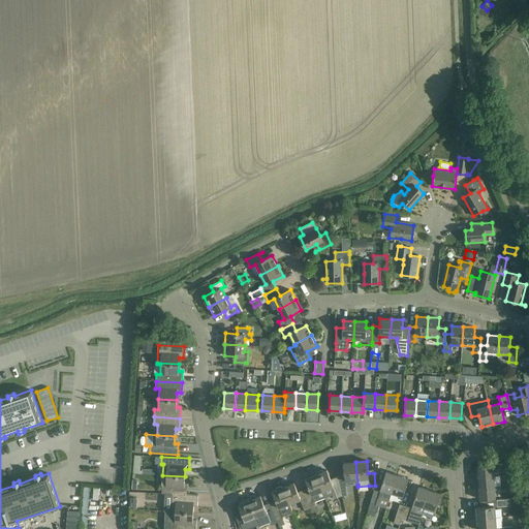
[(337,476),(338,479),(342,496),(347,495),(346,486),(358,485),(355,462),(344,463),(345,476),(337,476)]
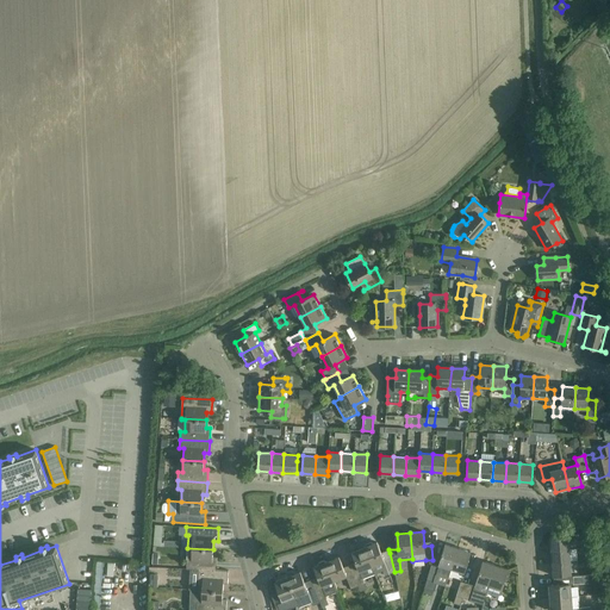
[(551,537),(552,551),(570,549),(568,535),(551,537)]
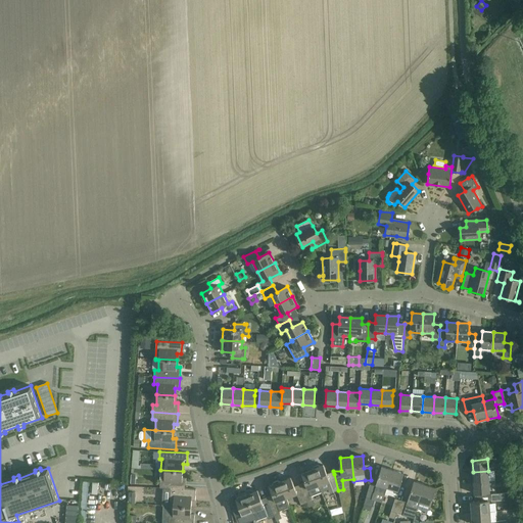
[(329,489),(330,493),(338,490),(334,474),(328,477),(327,474),(323,465),(320,467),(318,465),(314,467),(314,469),(313,469),(321,492),(329,489)]
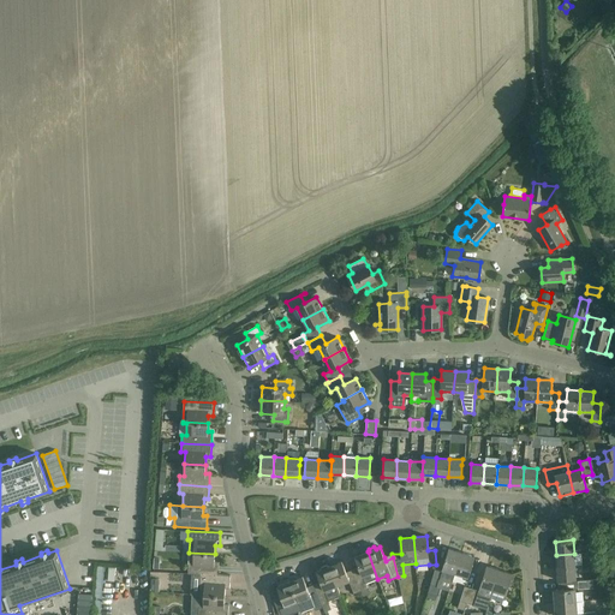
[(442,569),(441,572),(442,572),(440,579),(452,583),(455,573),(461,553),(449,548),(442,569)]
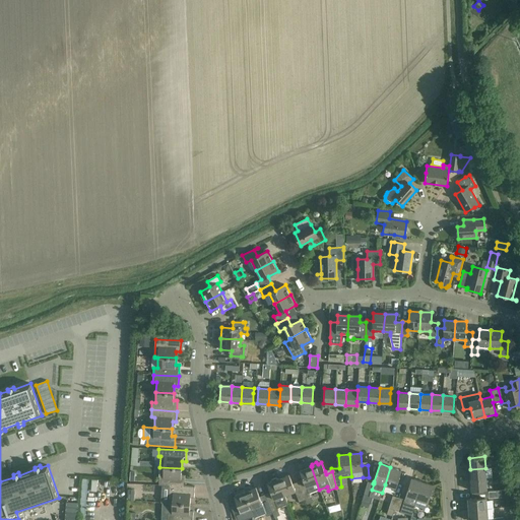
[(309,494),(319,490),(311,466),(310,466),(308,465),(304,467),(304,469),(300,470),(305,482),(299,484),(305,500),(311,498),(309,494)]
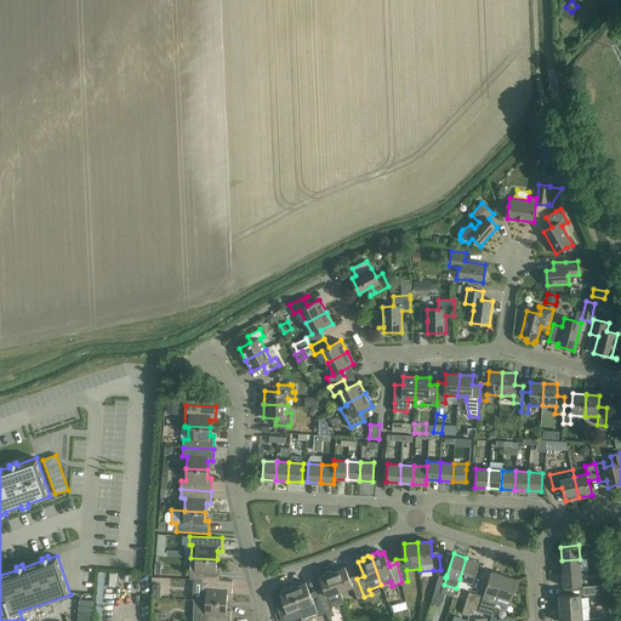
[(217,559),(191,558),(189,580),(203,580),(220,580),(221,568),(216,568),(217,559)]
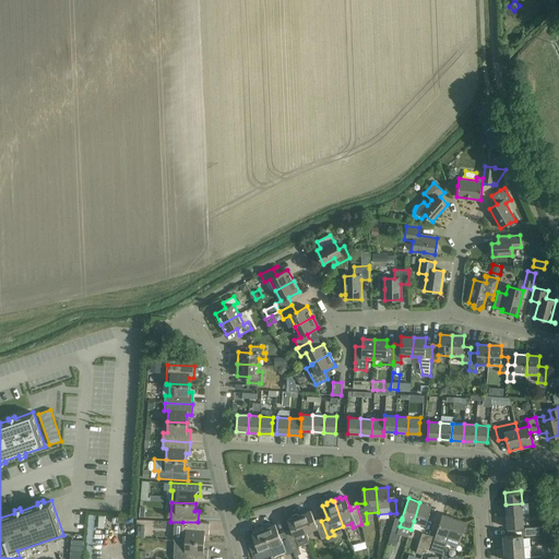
[(431,506),(419,502),(414,521),(425,524),(428,516),(431,506)]
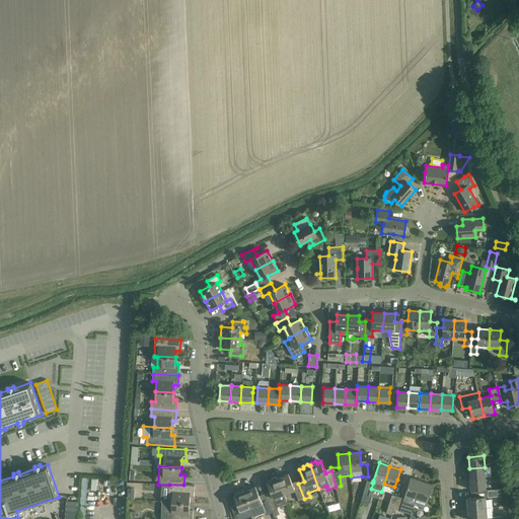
[(486,477),(485,467),(469,468),(469,478),(486,477)]
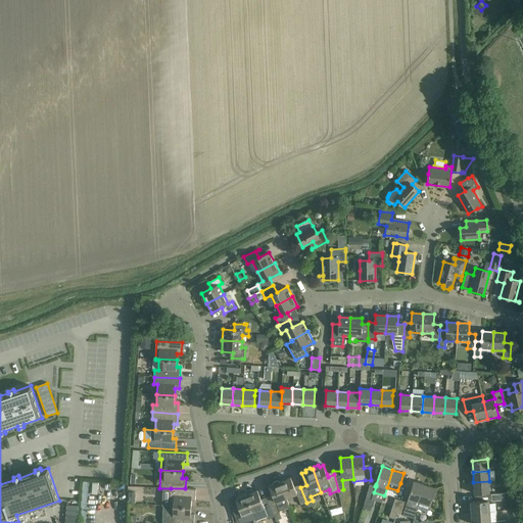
[(300,505),(306,503),(300,487),(295,489),(290,477),(287,479),(285,478),(282,479),(281,481),(280,481),(286,497),(296,493),(300,505)]
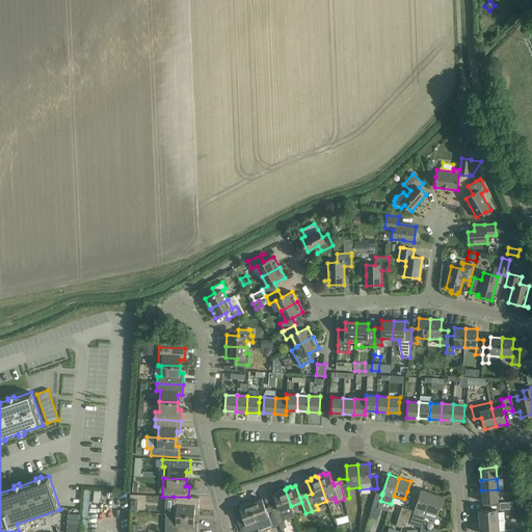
[(86,531),(90,488),(84,488),(83,497),(80,531),(86,531)]
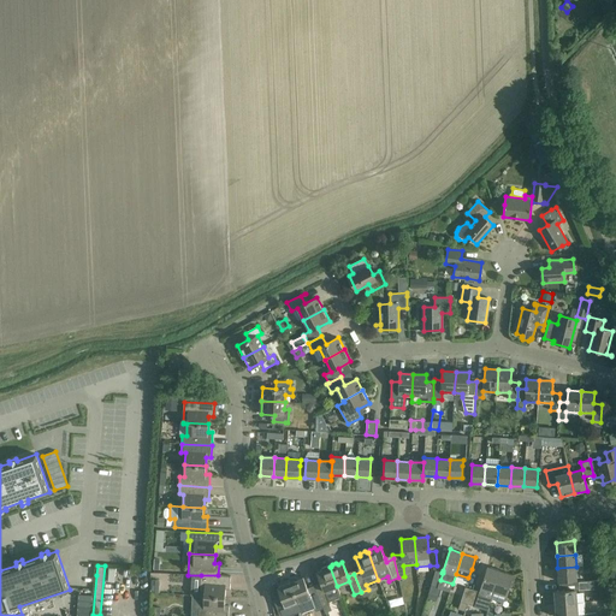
[(323,586),(317,588),(323,606),(330,604),(329,602),(341,597),(337,586),(330,567),(329,568),(326,566),(321,568),(320,570),(318,572),(323,586)]
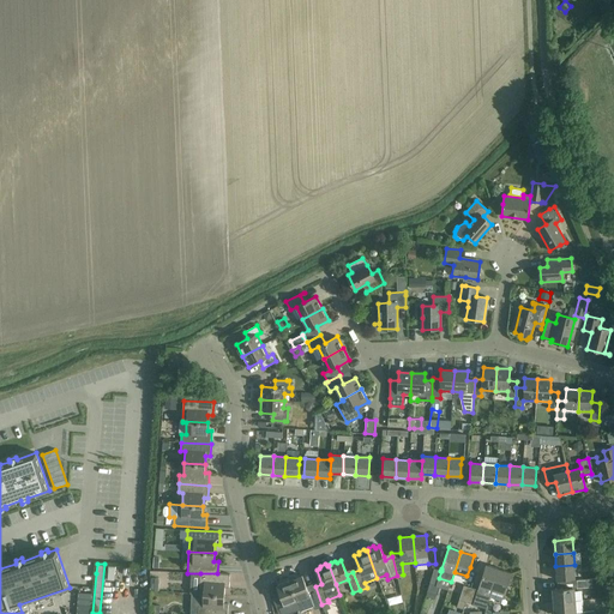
[(482,576),(480,585),(477,590),(470,588),(465,602),(486,608),(489,597),(499,569),(486,565),(482,576)]
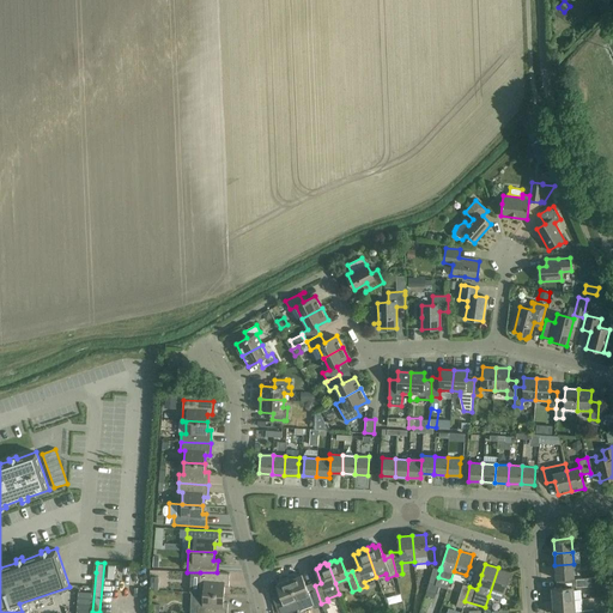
[(574,577),(574,564),(554,565),(556,578),(568,578),(574,577)]
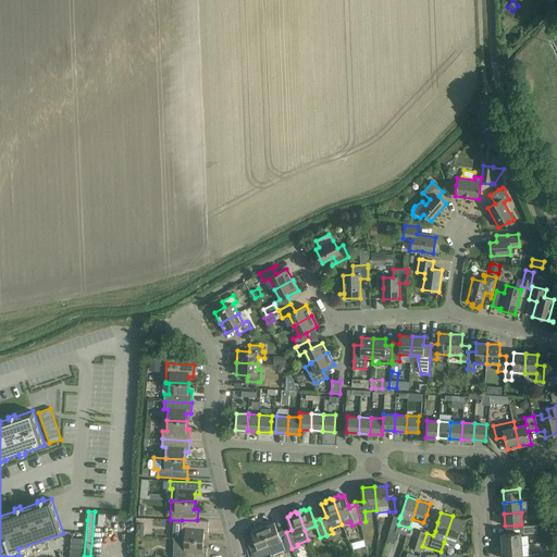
[(394,516),(387,536),(396,540),(399,532),(396,531),(398,524),(400,518),(399,518),(394,516)]
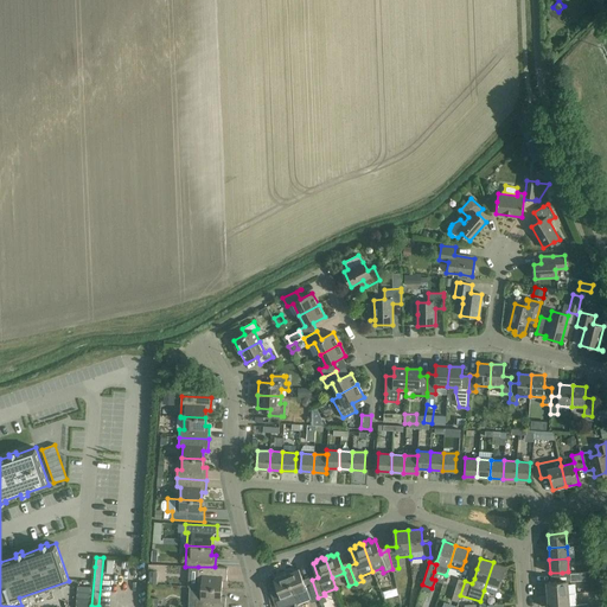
[(493,562),(484,590),(496,594),(498,586),(499,587),(505,567),(493,562)]
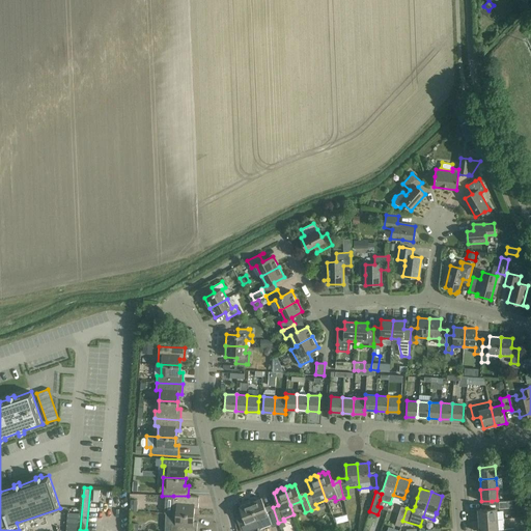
[(199,497),(188,496),(173,496),(166,496),(165,512),(166,513),(172,513),(194,514),(194,507),(198,508),(199,497)]
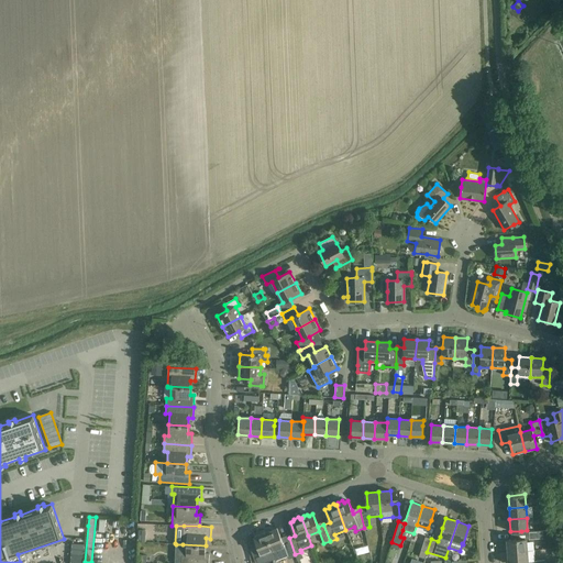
[(296,555),(295,554),(289,538),(288,534),(280,538),(277,528),(273,529),(271,528),(265,529),(265,532),(273,551),(273,550),(277,560),(287,555),(288,559),(296,555)]
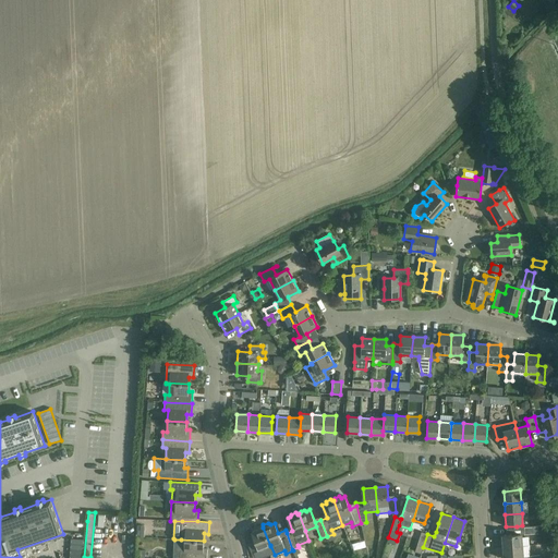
[(264,548),(270,546),(263,528),(252,532),(255,540),(249,543),(254,557),(261,555),(262,557),(267,556),(264,548)]
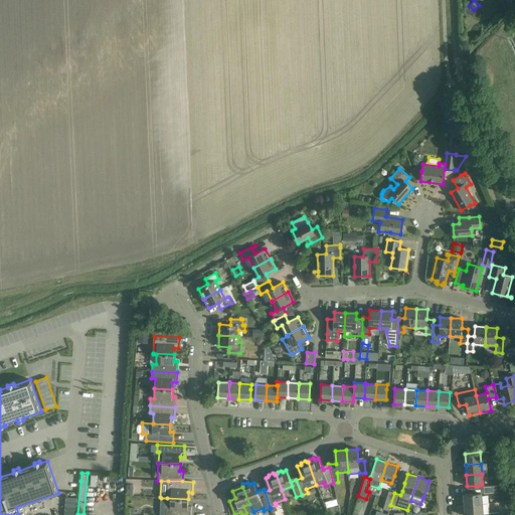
[(390,505),(394,493),(389,491),(385,503),(383,509),(389,511),(390,505)]
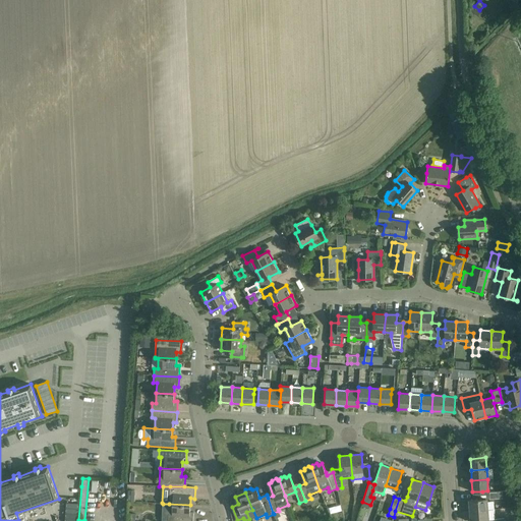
[(469,500),(470,511),(495,509),(494,502),(487,502),(487,499),(469,500)]
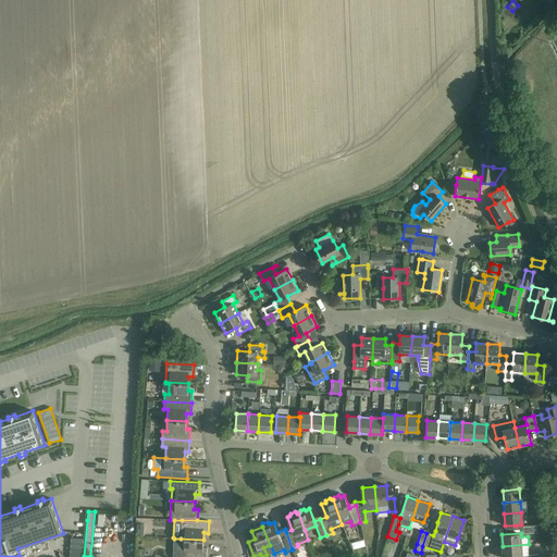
[(173,556),(206,556),(207,547),(203,547),(203,540),(181,539),(174,539),(173,556)]
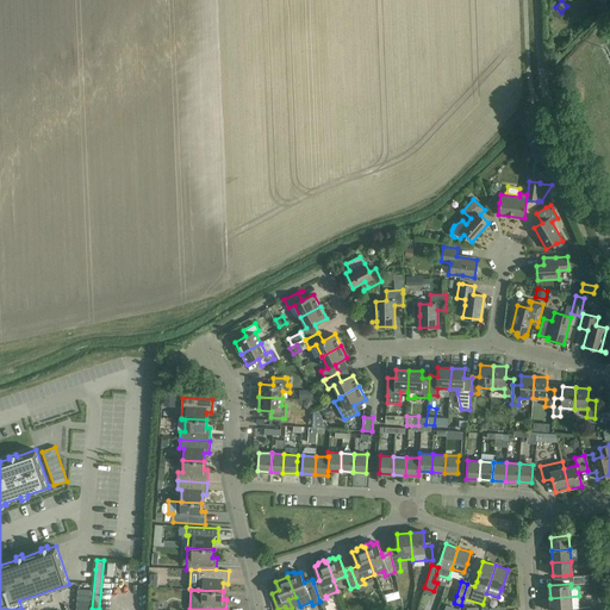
[(579,605),(579,596),(551,598),(551,609),(572,609),(572,607),(579,605)]
